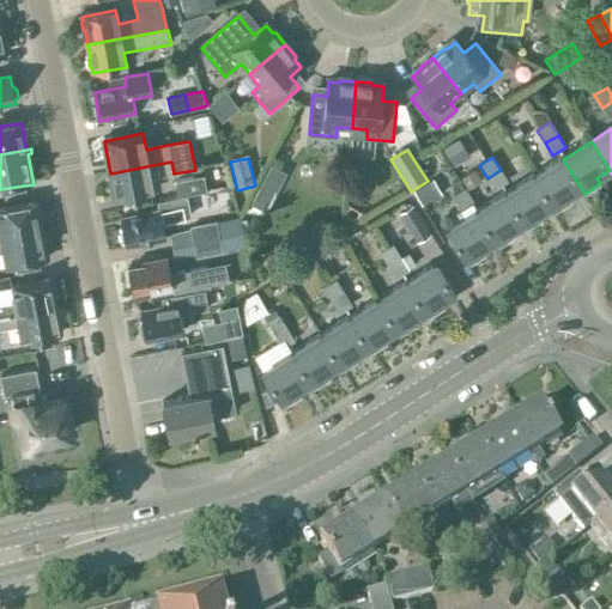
[(534,176),(552,206),(556,211),(571,201),(569,196),(581,188),(563,159),(534,176)]
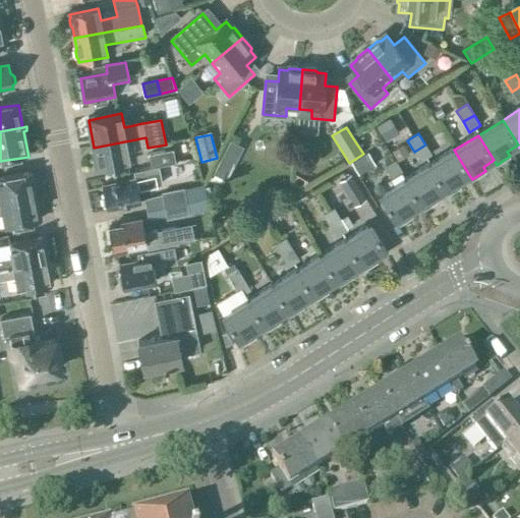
[(148,149),(148,148),(146,137),(94,148),(98,171),(131,164),(128,151),(133,150),(134,151),(148,149)]
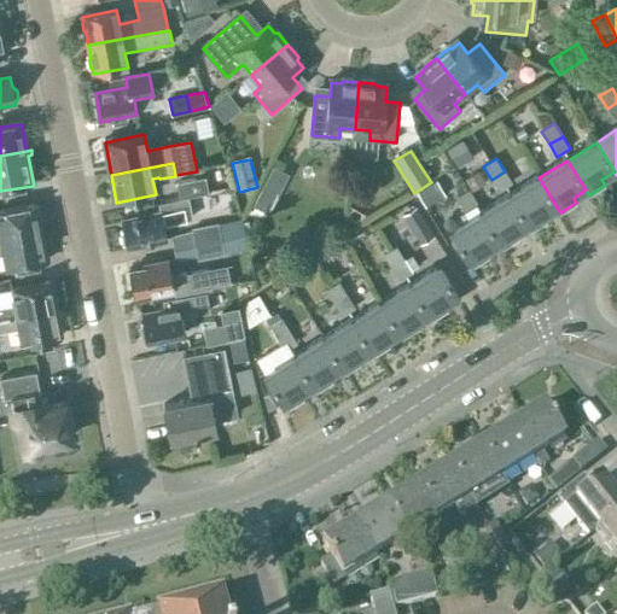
[(254,209),(269,217),(290,176),(274,168),(273,170),(255,205),(254,209)]
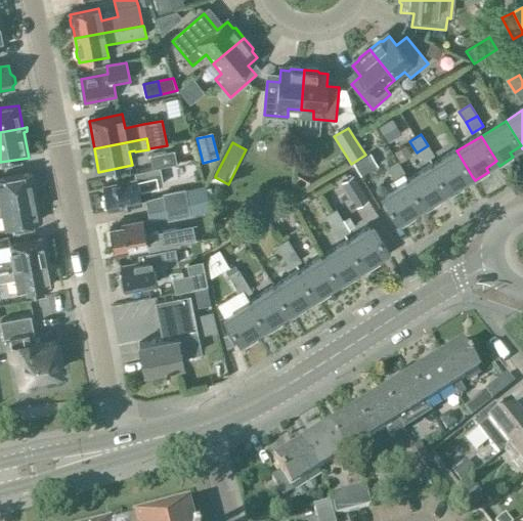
[(428,145),(417,153),(424,164),(435,157),(428,145)]
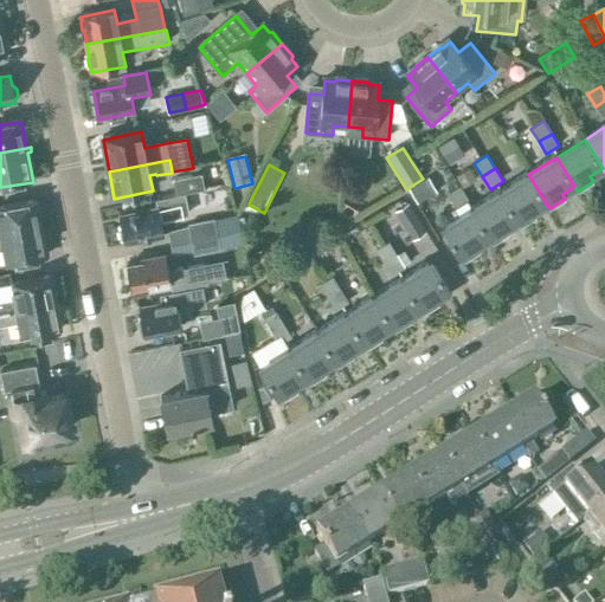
[(500,192),(517,221),(521,226),(536,217),(534,212),(546,204),(528,174),(500,192)]
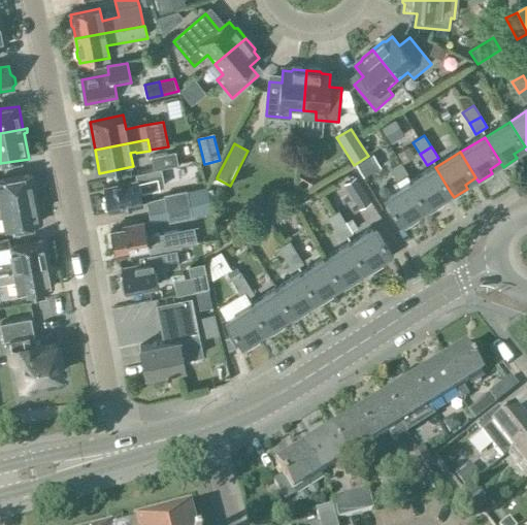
[(175,153),(152,158),(154,171),(178,166),(175,153)]
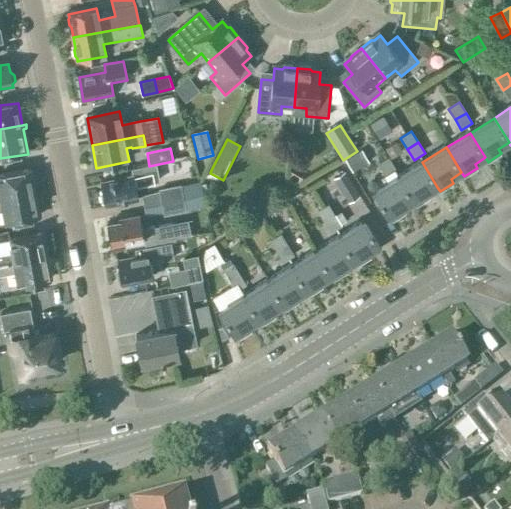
[(378,166),(385,178),(395,171),(396,171),(389,159),(378,166)]
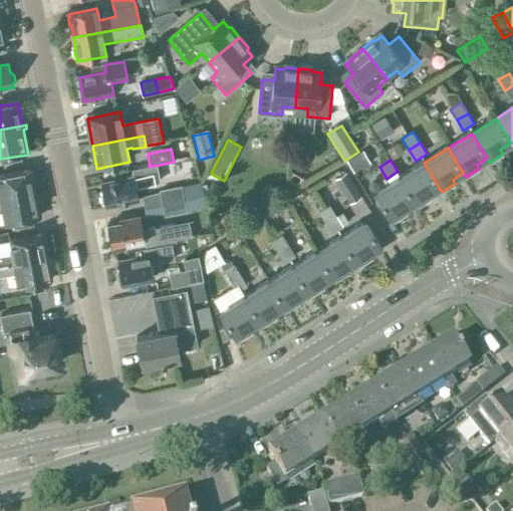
[(400,178),(416,202),(418,207),(432,199),(429,194),(439,188),(424,163),(400,178)]
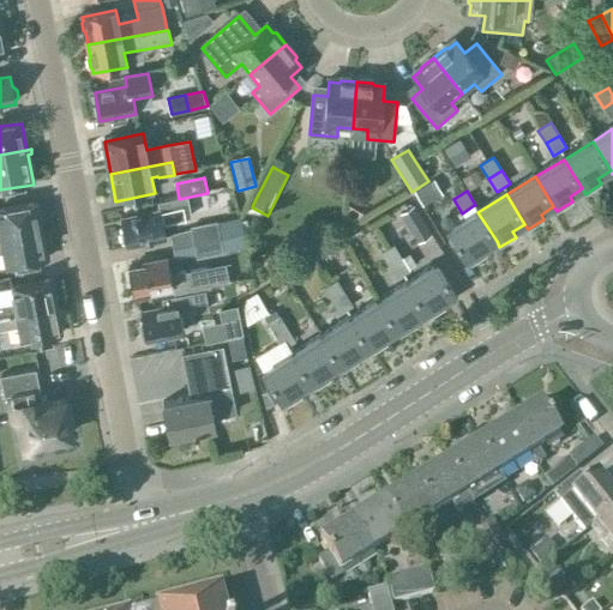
[(158,204),(161,212),(121,219),(125,233),(122,235),(124,242),(127,245),(127,248),(166,240),(163,224),(193,218),(188,198),(158,204)]
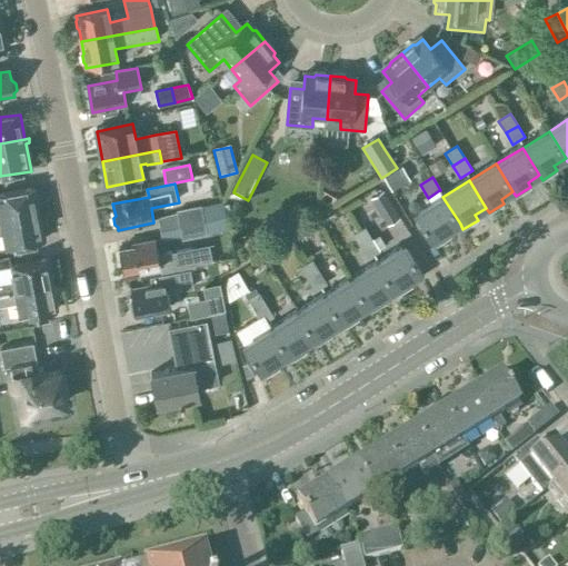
[(0,222),(40,216),(35,190),(0,196),(0,222)]
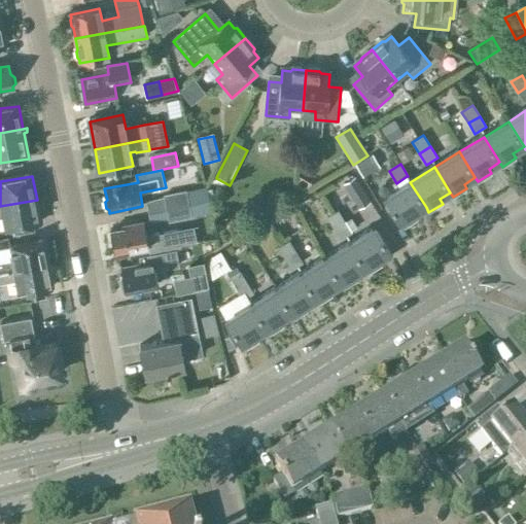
[(418,219),(415,214),(426,207),(410,182),(407,176),(396,183),(400,188),(385,198),(400,223),(401,222),(404,228),(418,219)]
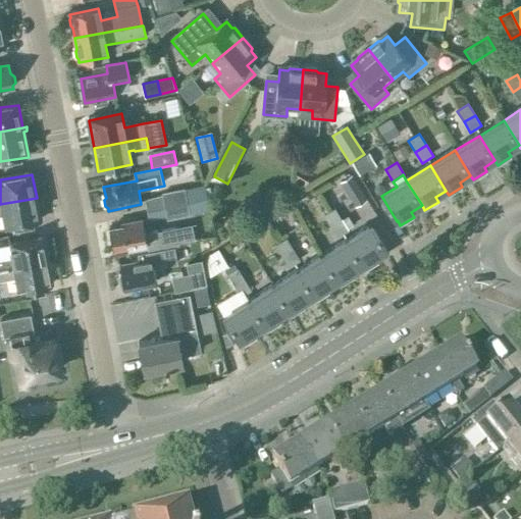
[(341,184),(356,209),(367,202),(352,176),(341,184)]
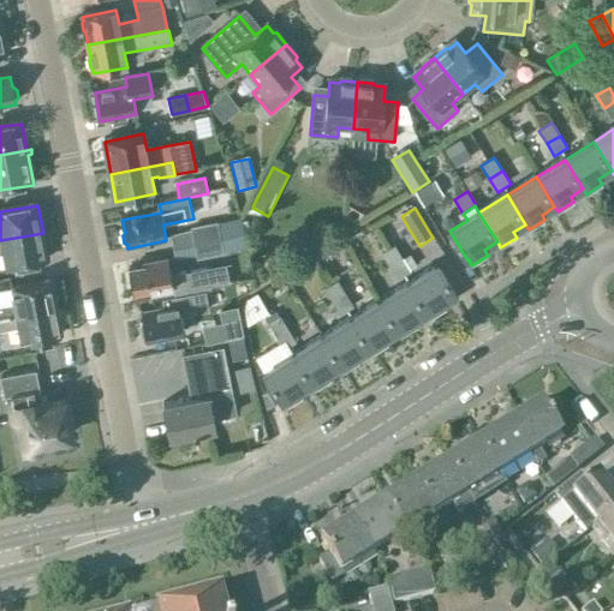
[(218,225),(191,229),(195,245),(220,239),(218,225)]
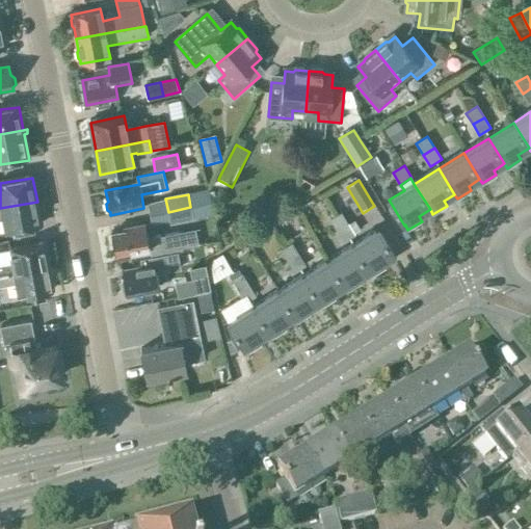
[(264,200),(251,208),(260,220),(273,212),(264,200)]
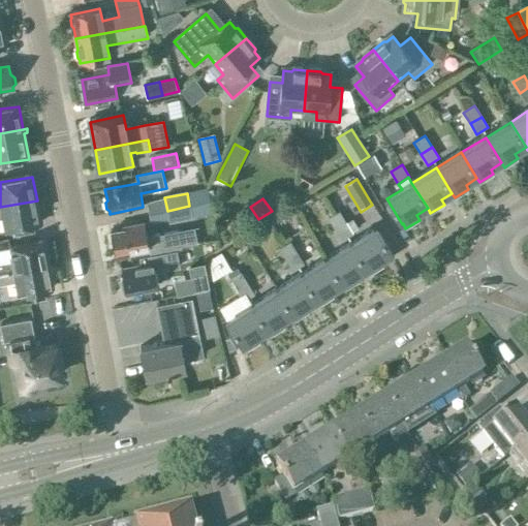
[(0,207),(0,217),(3,217),(6,231),(41,225),(37,200),(0,207)]
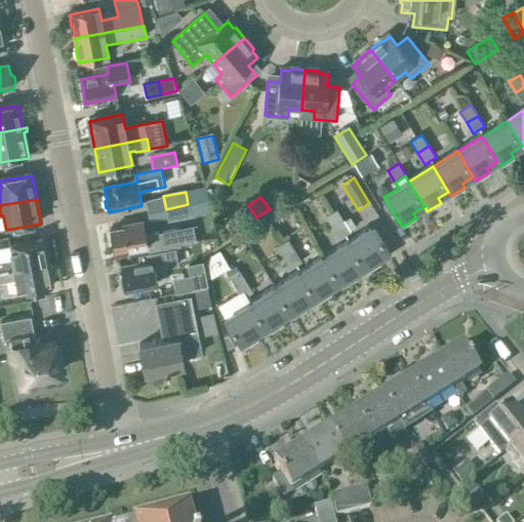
[(166,209),(168,222),(191,217),(188,204),(166,209)]
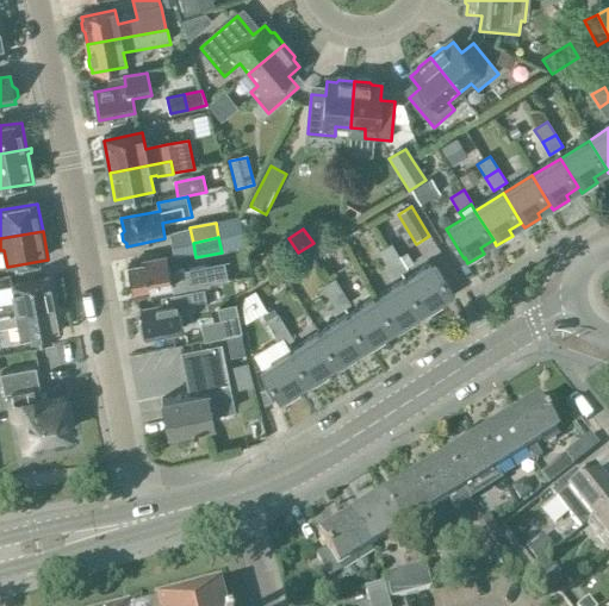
[(379,254),(386,267),(399,258),(392,245),(379,254)]
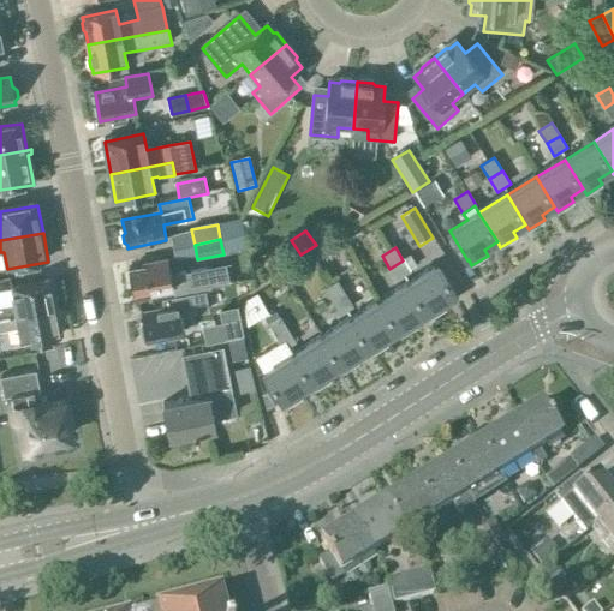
[(171,277),(167,259),(144,264),(144,267),(130,270),(135,295),(173,288),(174,297),(212,289),(207,270),(171,277)]
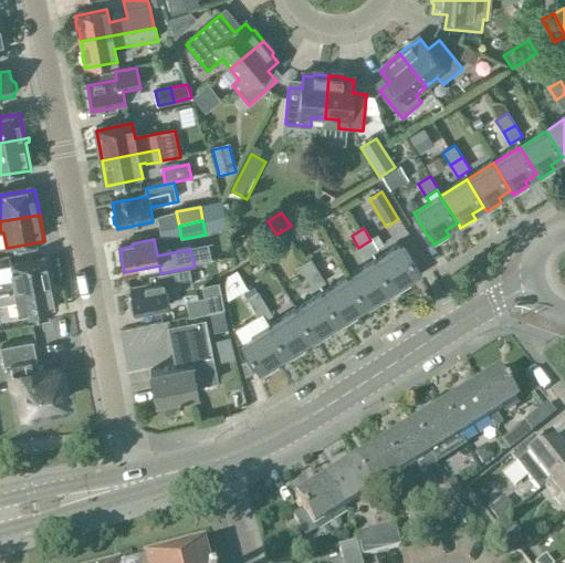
[(370,240),(358,248),(366,259),(378,251),(370,240)]
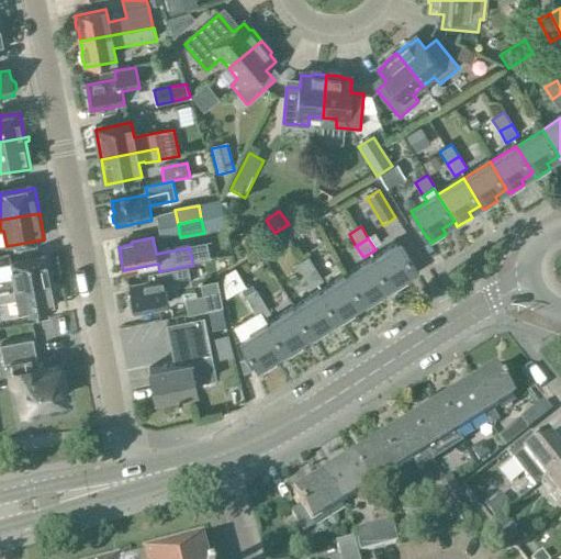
[(373,260),(390,287),(393,292),(407,282),(404,278),(416,270),(400,244),(373,260)]
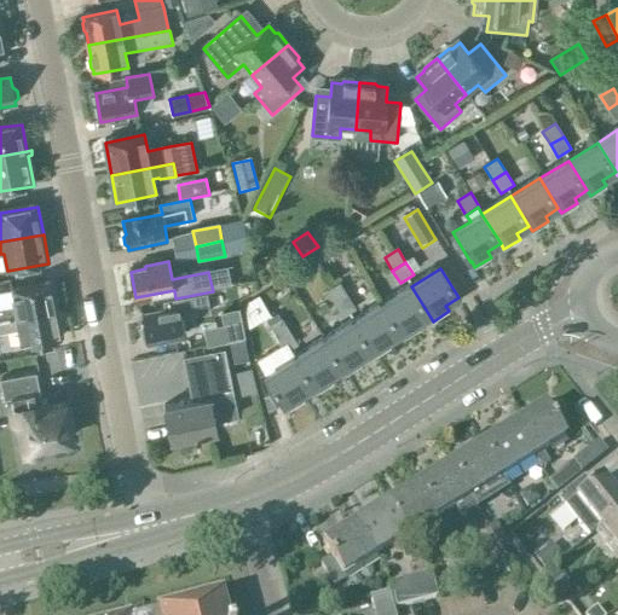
[(7,307),(0,307),(0,320),(58,311),(52,283),(11,291),(13,308),(7,309),(7,307)]
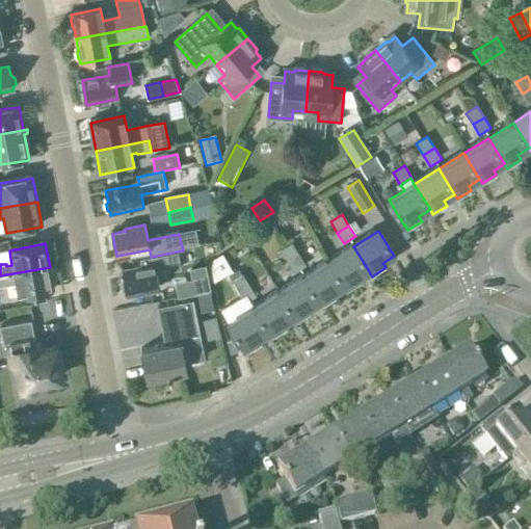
[(281,252),(288,263),(299,256),(292,244),(281,252)]
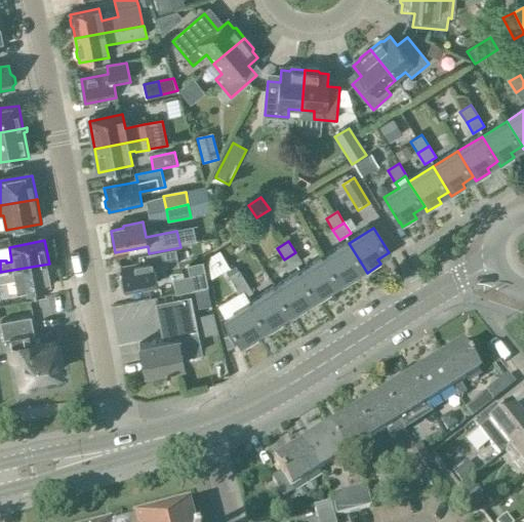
[(339,283),(343,287),(356,279),(353,275),(364,268),(349,243),(324,257),(339,283)]
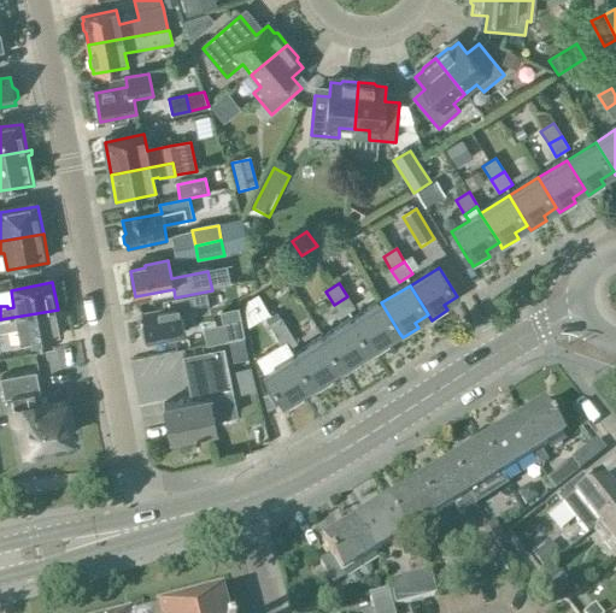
[(182,319),(210,313),(206,293),(163,301),(164,310),(154,311),(154,313),(141,316),(144,325),(141,329),(142,339),(146,341),(147,343),(186,336),(182,319)]
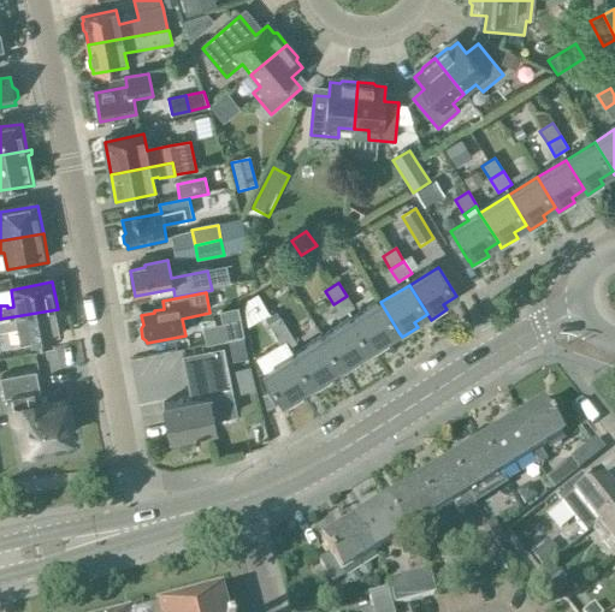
[(347,296),(333,304),(341,316),(354,309),(347,296)]
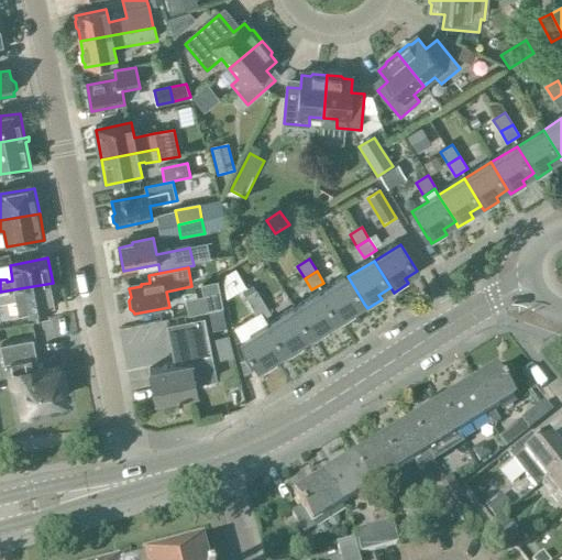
[(348,276),(334,284),(321,293),(338,320),(341,325),(355,316),(353,310),(364,304),(348,276)]
